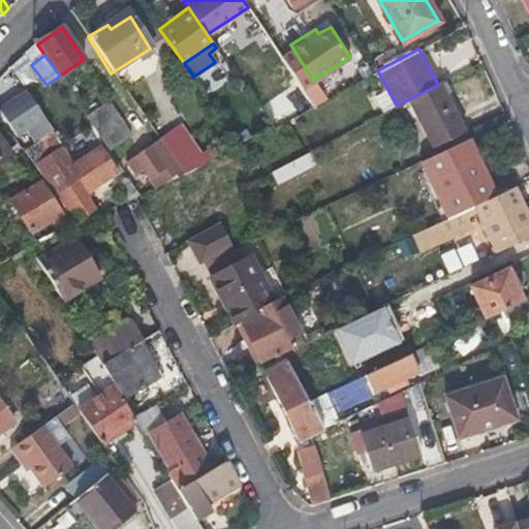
[(439,84),(438,85),(409,99),(434,148),(465,130),(439,84)]
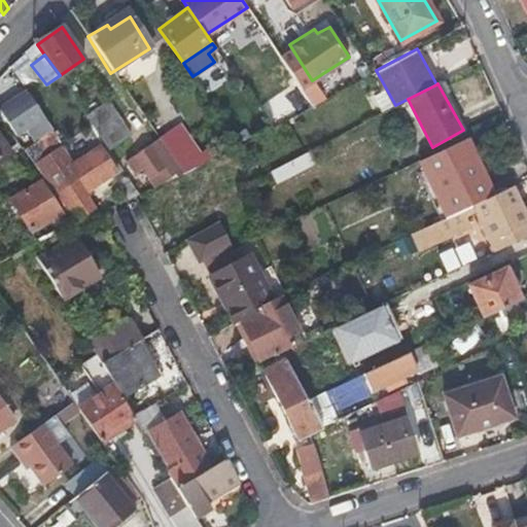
[(91,119),(111,105),(100,88),(78,103),(91,119)]
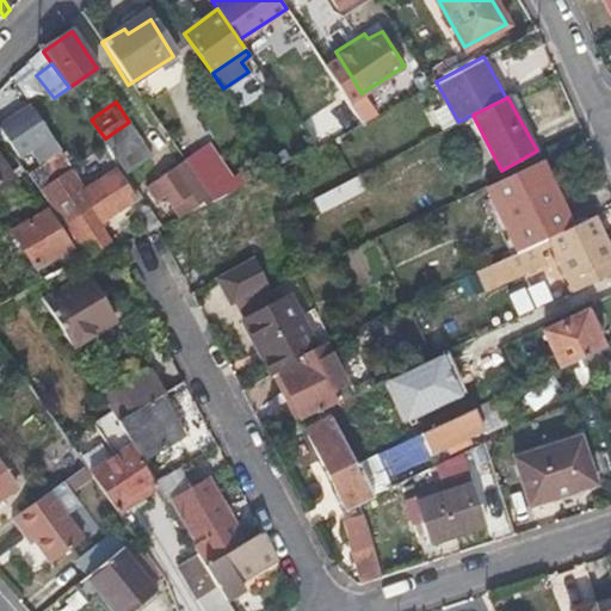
[(59,143),(31,105),(0,125),(0,128),(13,147),(34,134),(49,155),(59,143)]
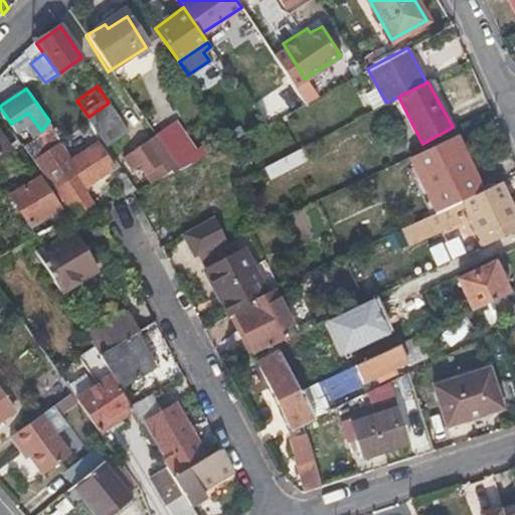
[(89,117),(100,133),(120,120),(109,103),(89,117)]
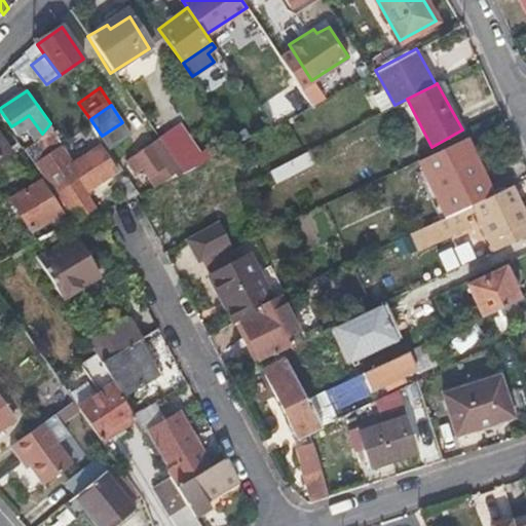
[(83,218),(97,209),(85,194),(117,172),(100,146),(73,164),(69,158),(70,157),(62,147),(63,146),(57,136),(58,135),(50,123),(42,134),(27,154),(57,195),(75,220),(81,216),(83,218)]
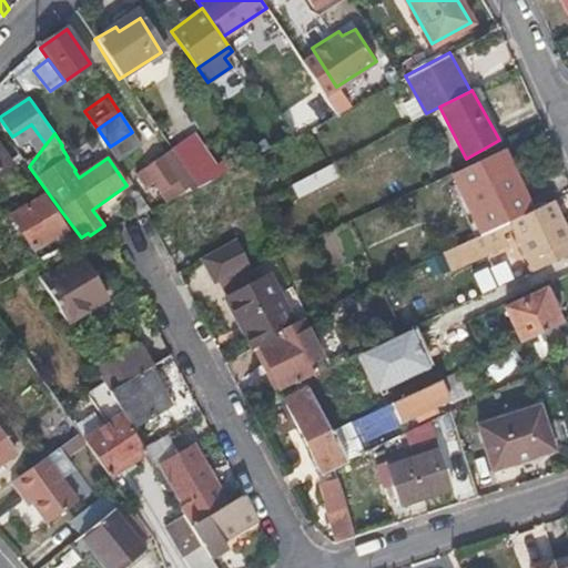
[(252,142),(261,154),(273,144),(265,133),(252,142)]
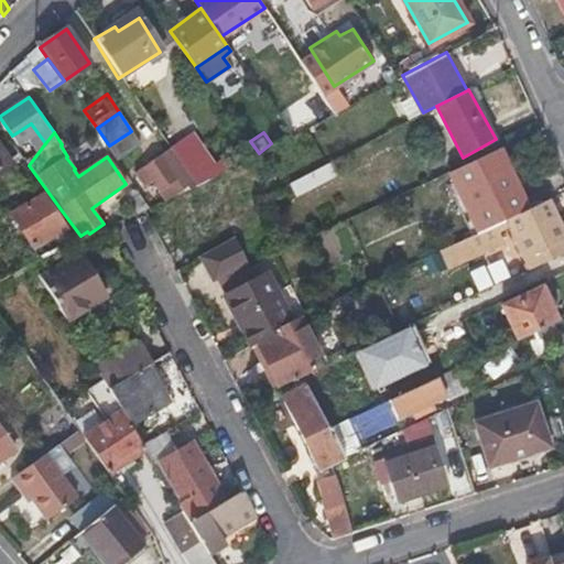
[(201,185),(206,182),(183,142),(165,154),(188,191),(201,185)]
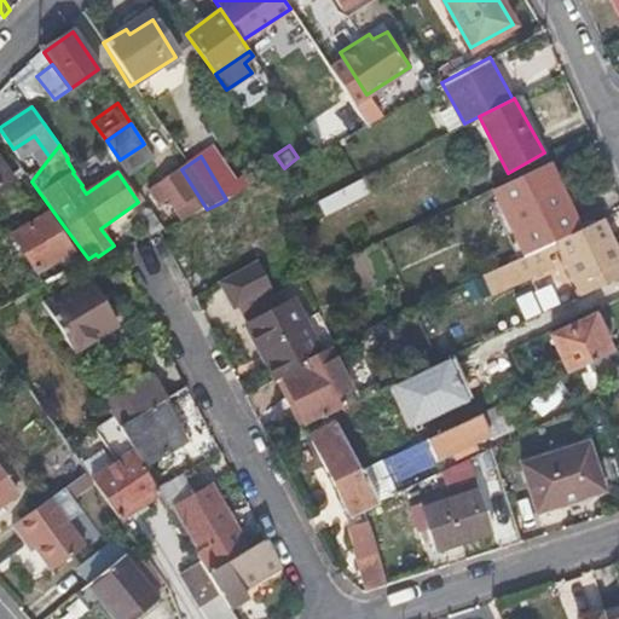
[(0,197),(18,186),(0,161),(0,197)]
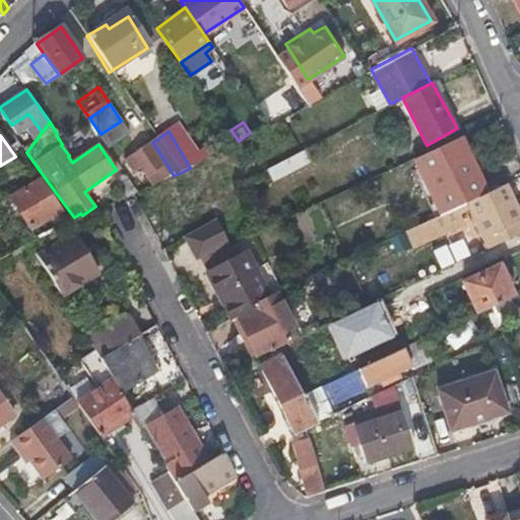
[(156,184),(174,176),(152,142),(127,158),(136,171),(145,166),(156,184)]
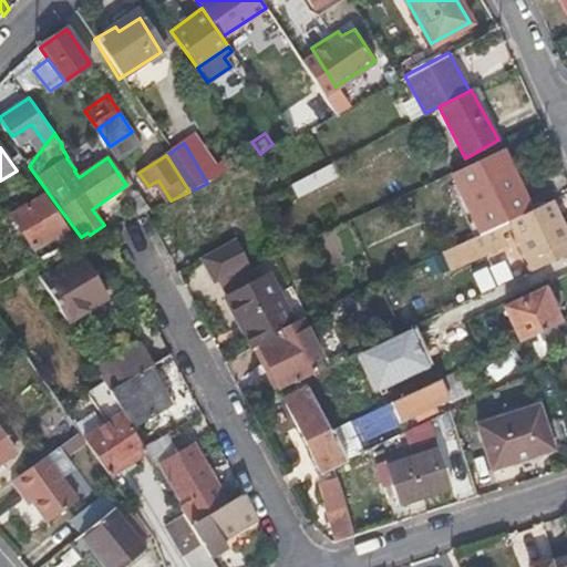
[(509,218),(531,208),(506,157),(456,182),(480,233),(498,224),(509,218)]
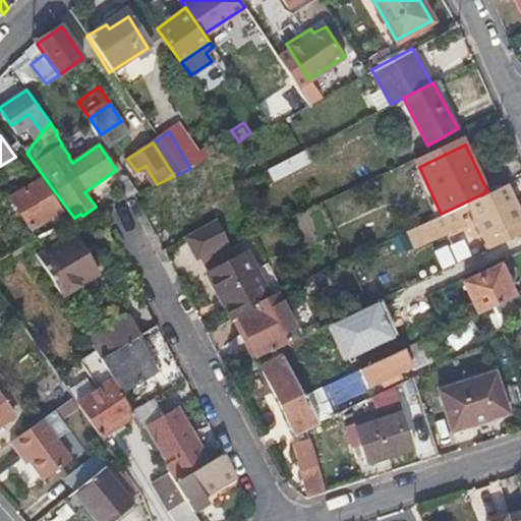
[(312,160),(306,149),(268,169),(274,179),(312,160)]
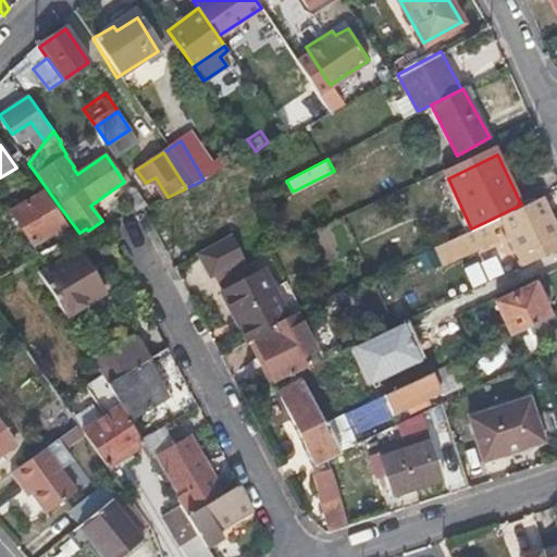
[(136,185),(127,192),(139,210),(150,205),(136,185)]
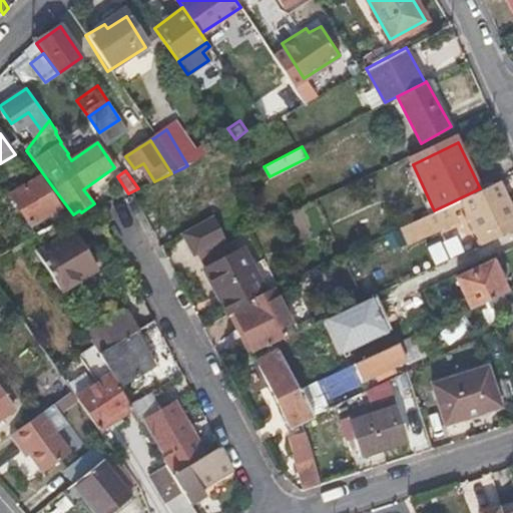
[(183,231),(211,216),(190,171),(171,180),(180,201),(164,209),(176,235),(183,231)]
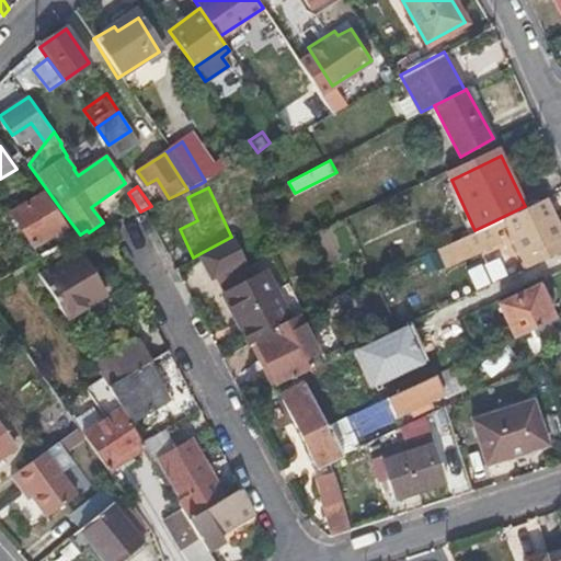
[(560,235),(545,197),(525,206),(504,216),(522,254),(560,235)]
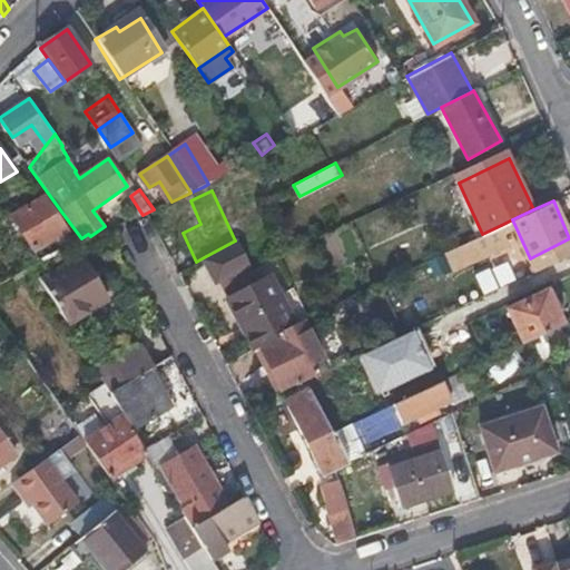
[(47,202),(17,223),(40,254),(70,233),(47,202)]
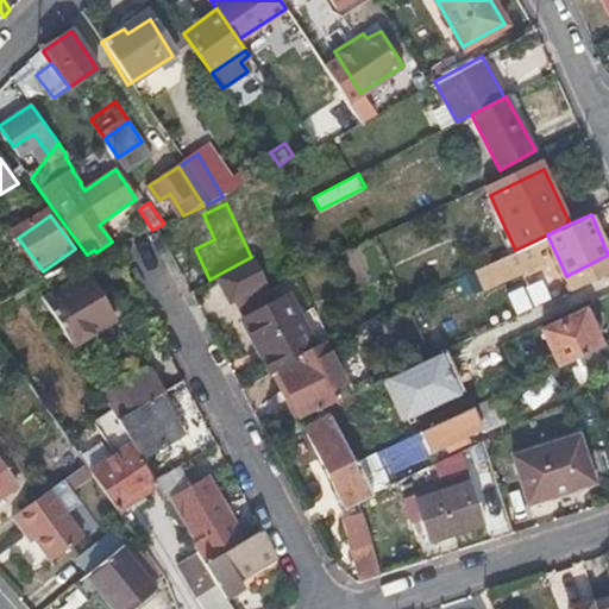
[(481,265),(476,268),(483,282),(542,256),(535,240),(515,250),(481,265)]
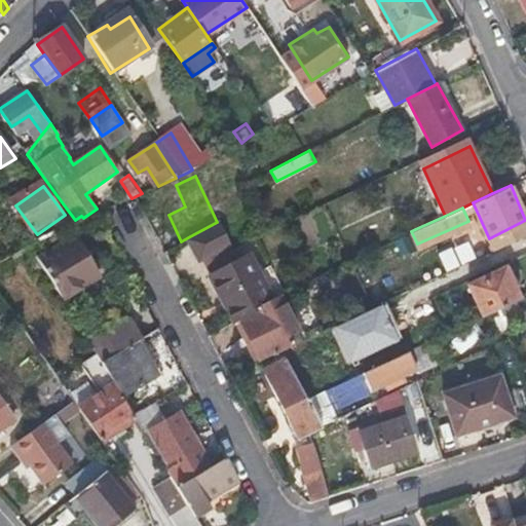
[(232,243),(222,219),(217,222),(188,237),(198,259),(232,243)]
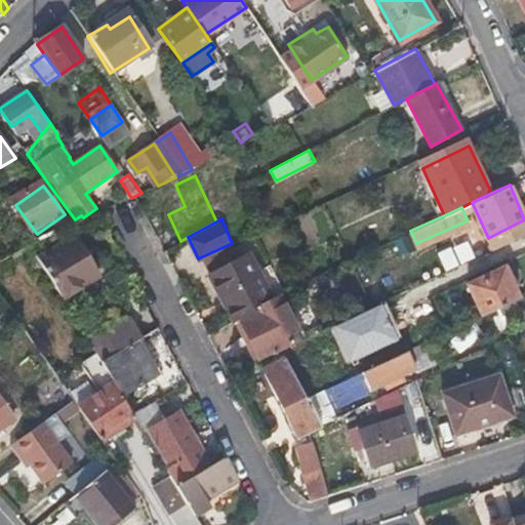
[(76,239),(40,261),(65,301),(101,278),(76,239)]
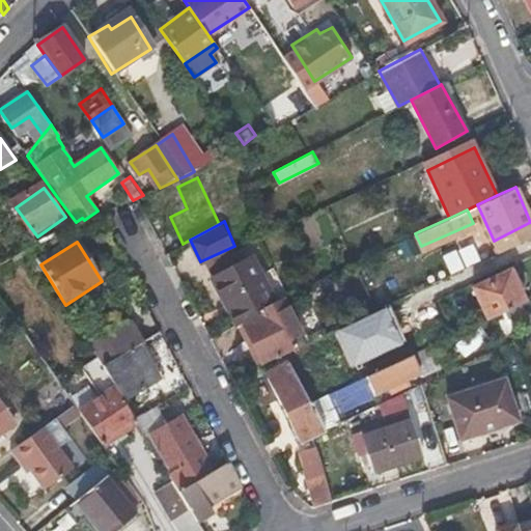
[(214,278),(239,325),(264,310),(260,303),(273,297),(251,256),(214,278)]
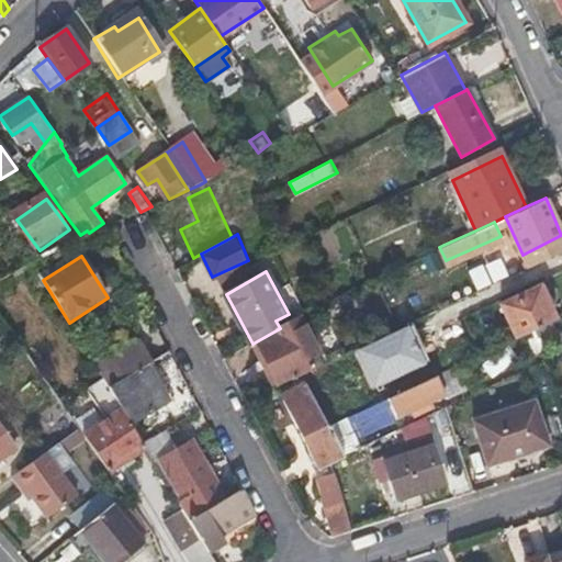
[(516,337),(554,319),(538,287),(501,305),(516,337)]
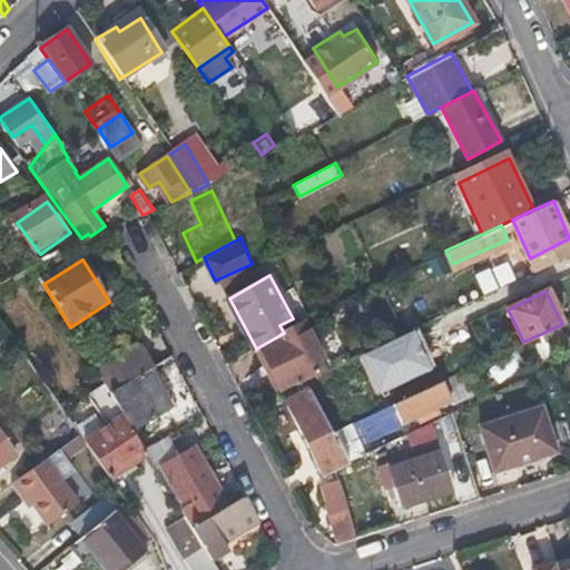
[(310,377),(327,370),(302,318),(284,327),(286,332),(288,336),(310,377)]
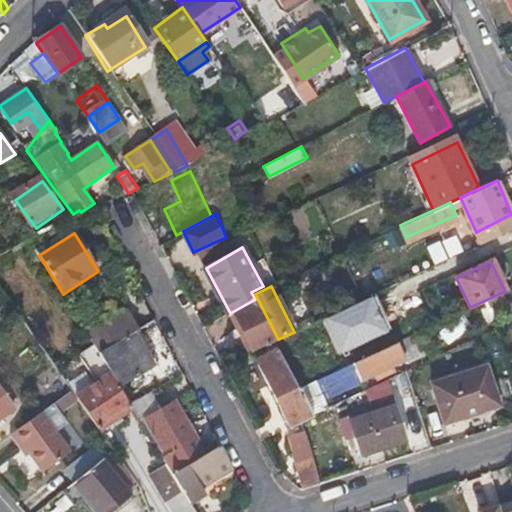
[(273,339),(276,345),(280,343),(278,339),(259,302),(235,314),(253,349),(273,339)]
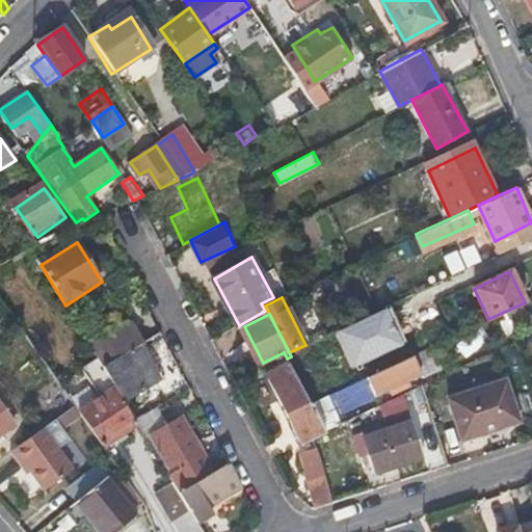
[(161,381),(139,345),(104,368),(117,389),(121,395),(126,402),(161,381)]
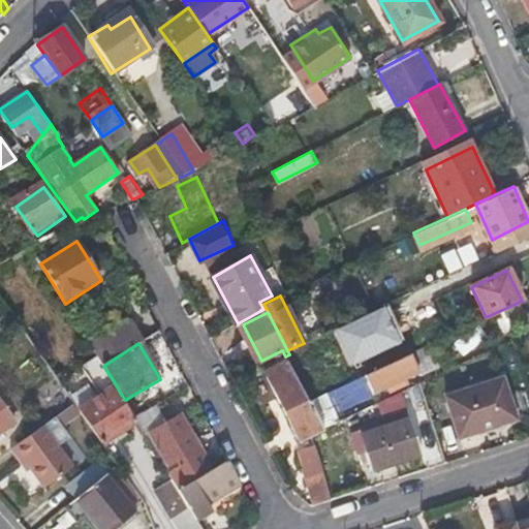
[(395,361),(366,374),(374,392),(418,370),(410,353),(395,361)]
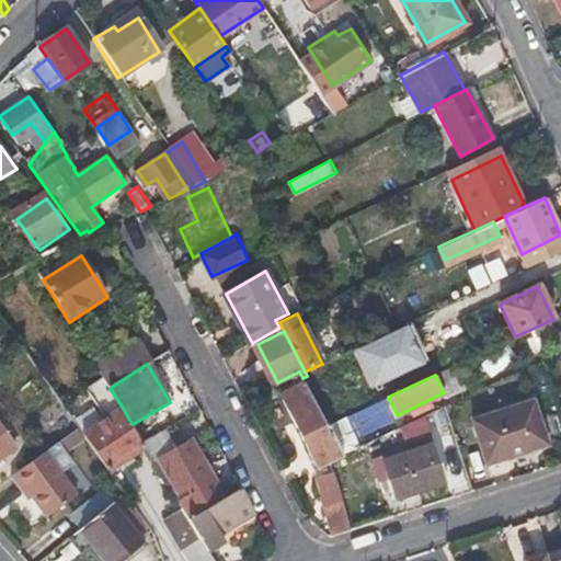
[(342,456),(341,453),(329,430),(328,431),(304,382),(282,393),(318,469),(330,464),(342,456)]
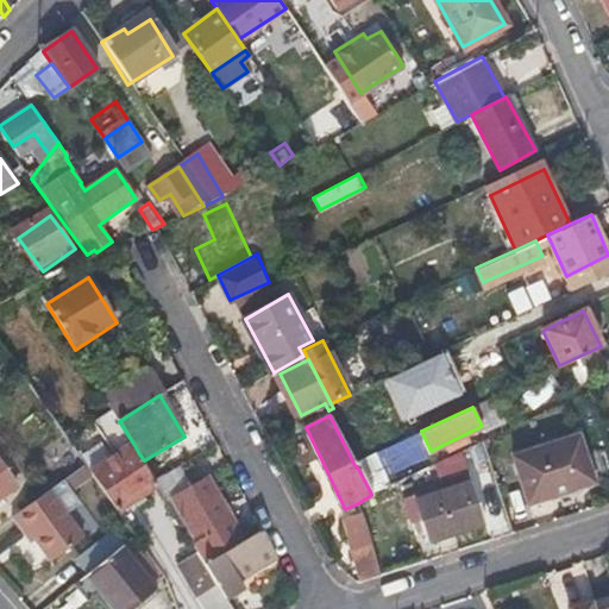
[(577,435),(514,456),(528,502),(591,482),(577,435)]
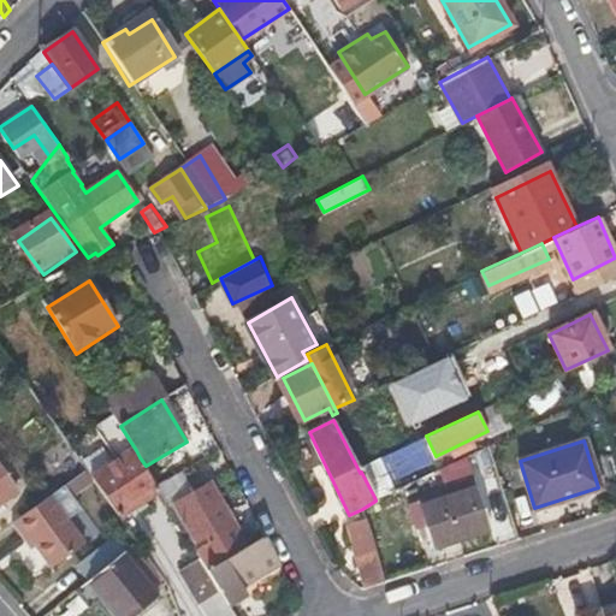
[(397,452),(404,474),(433,465),(425,442),(397,452)]
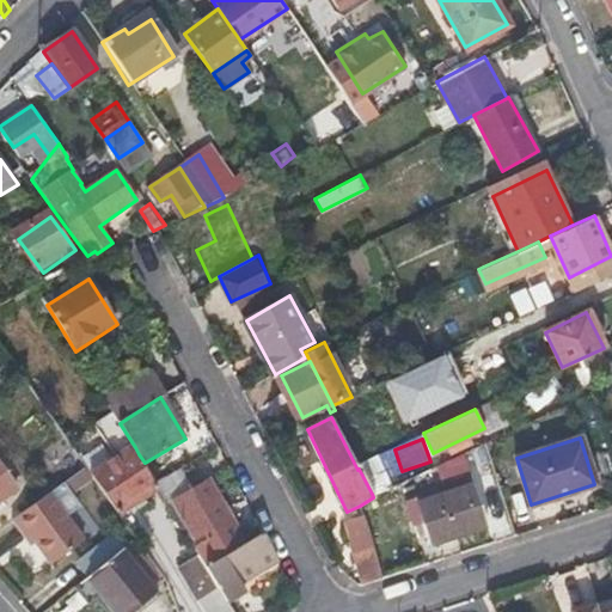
[(159,489),(157,484),(145,463),(139,454),(135,447),(93,475),(120,514),(159,489)]
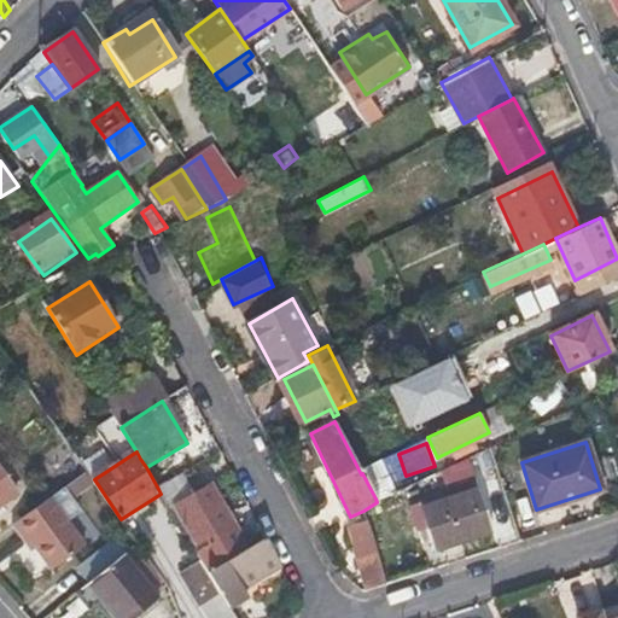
[(0,466),(0,505),(18,493),(0,466)]
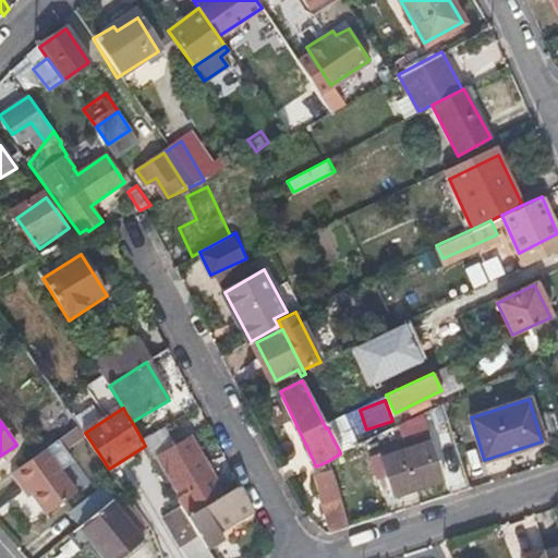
[(186,516),(220,495),(208,475),(211,473),(190,438),(159,457),(180,492),(186,488),(189,493),(178,500),(180,505),(186,516)]
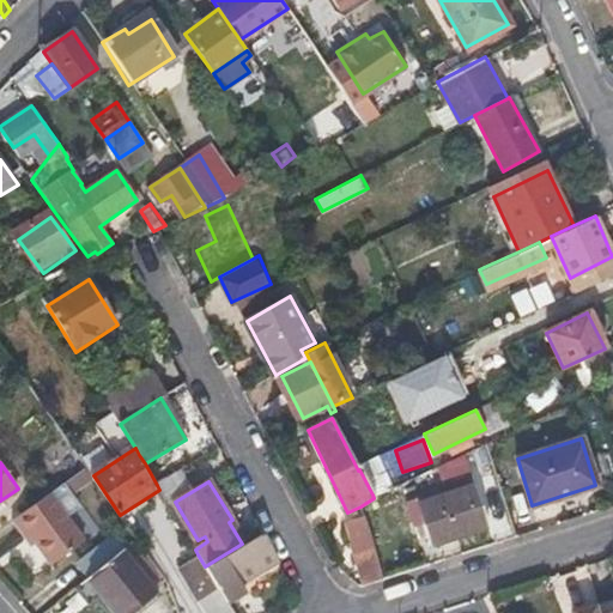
[(474,485),(418,504),(430,544),(487,525),(474,485)]
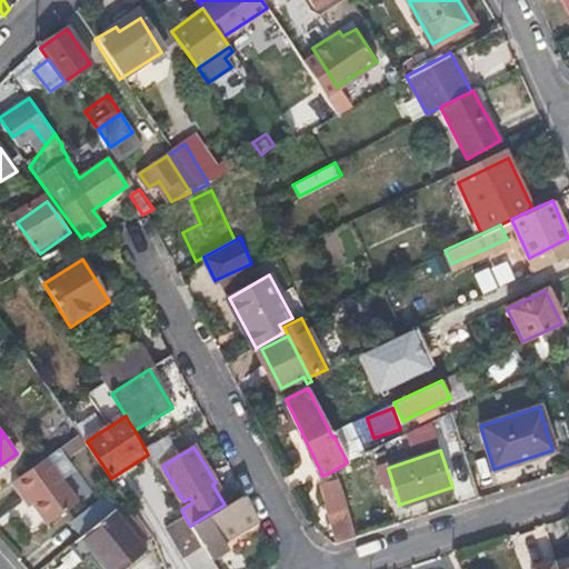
[(55,456),(49,459),(59,473),(65,469),(55,456)]
